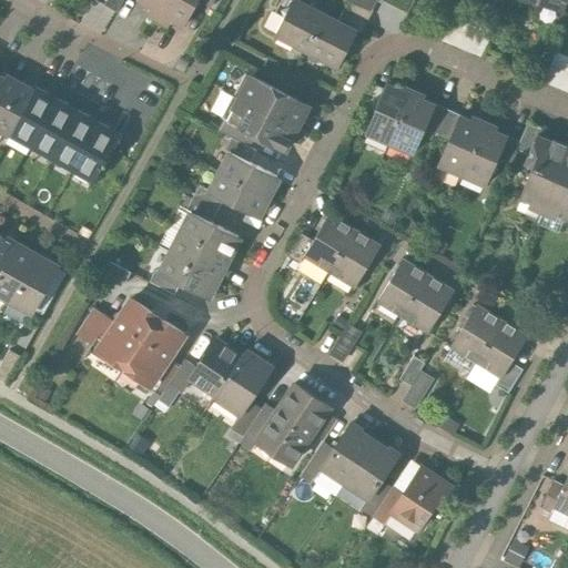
[(122,0),(107,0),(103,7),(115,13),(122,0)]
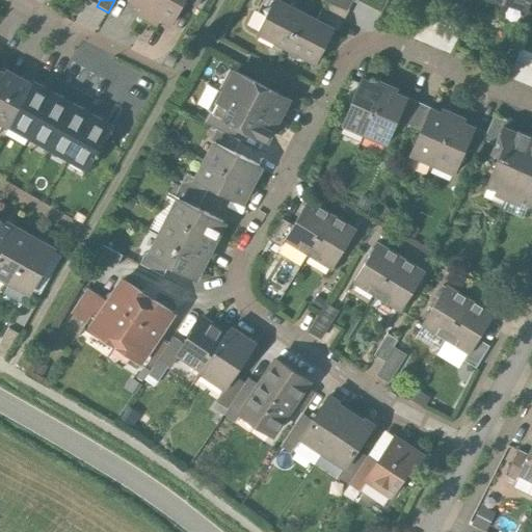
[(140,18),(147,21),(158,0),(131,0),(130,2),(144,10),(140,18)]
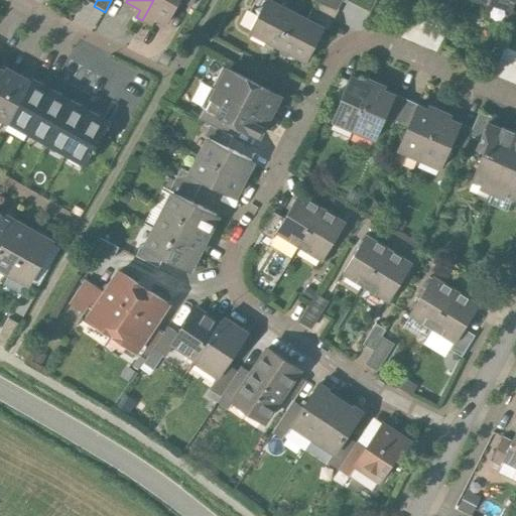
[(180,0),(153,0),(142,20),(152,26),(156,19),(166,25),(179,2),(180,0)]
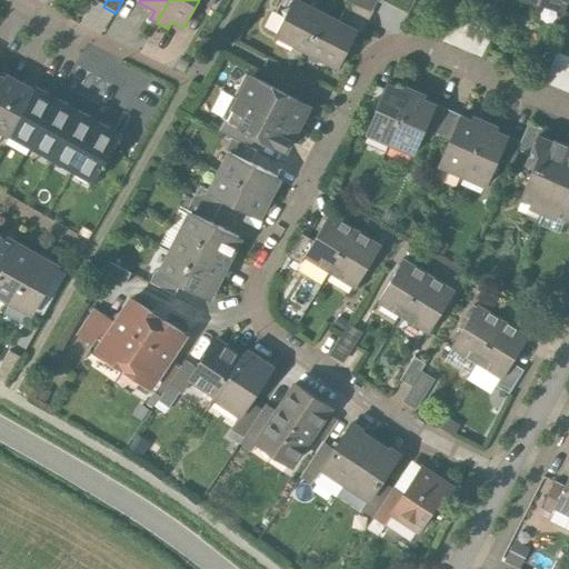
[(353,0),(373,10),(378,0),(353,0)]
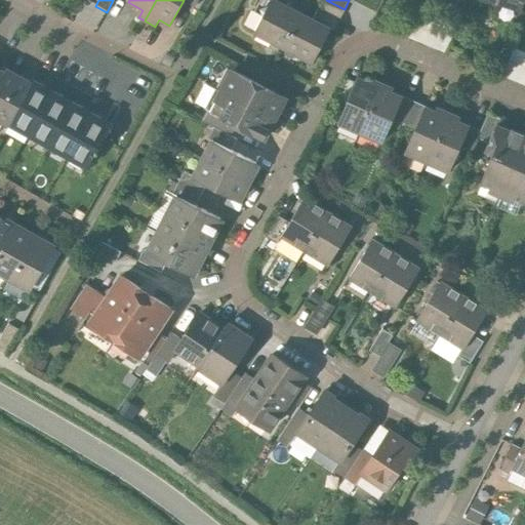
[(524,0),(500,0),(499,3),(520,11),(524,0)]
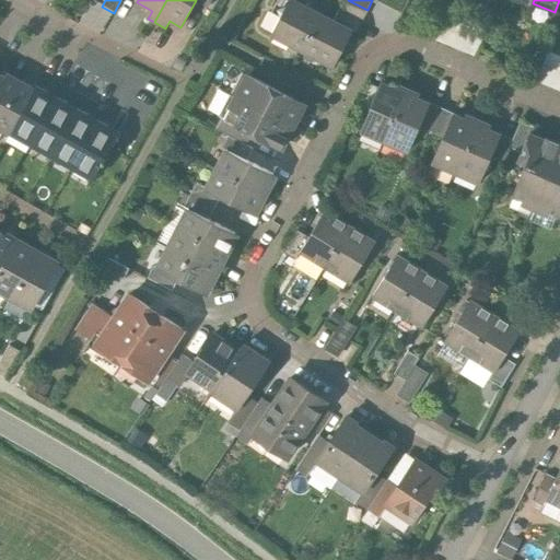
[(273,37),(303,53),(322,18),(292,2),(273,37)]
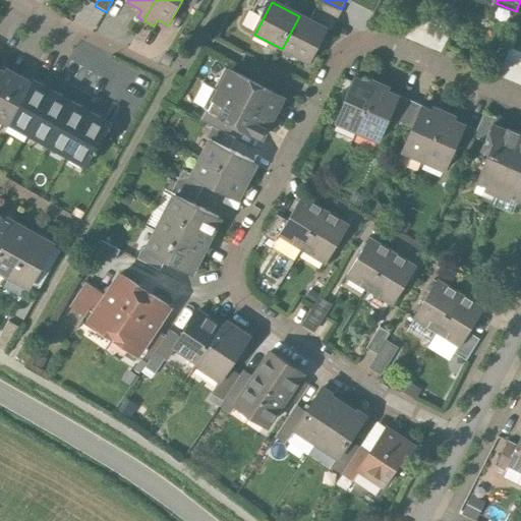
[(327,32),(299,16),(282,49),(309,63),(327,32)]
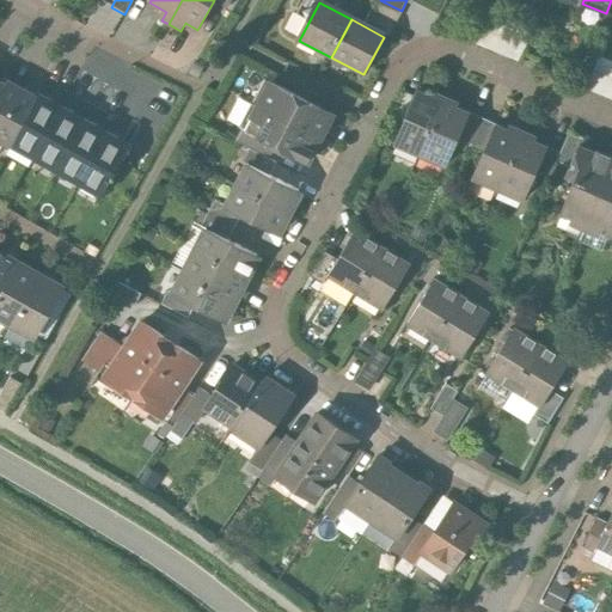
[(611,62),(600,59),(587,91),(611,101),(611,62)]
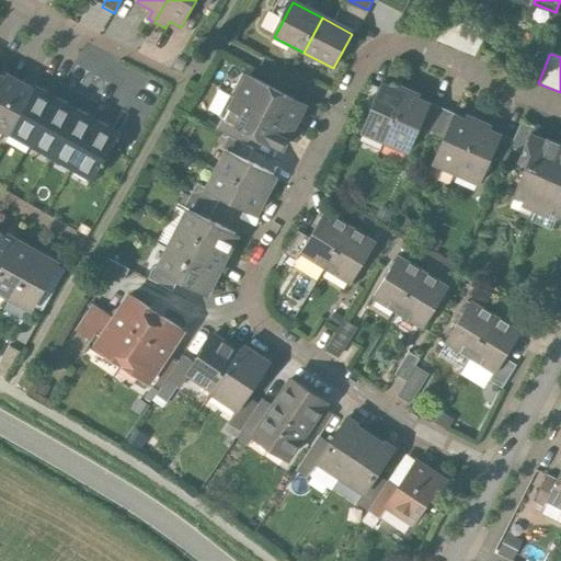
[(249,77),(238,99),(295,128),(307,106),(249,77)]
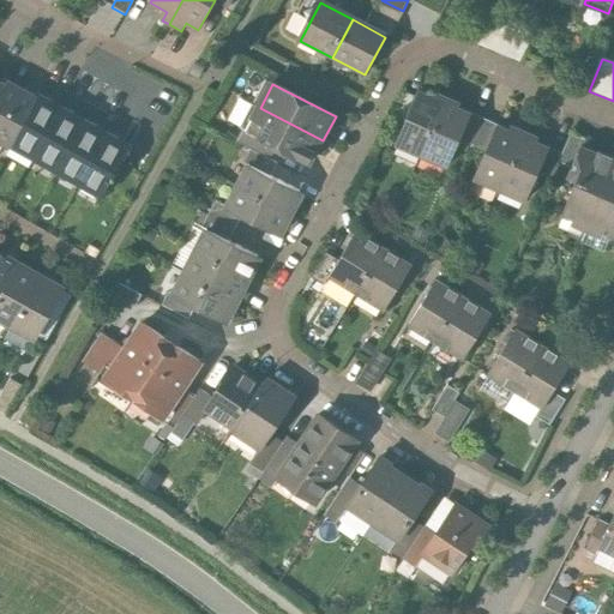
[(7,86),(5,90),(0,98),(0,145),(11,151),(36,102),(7,86)]
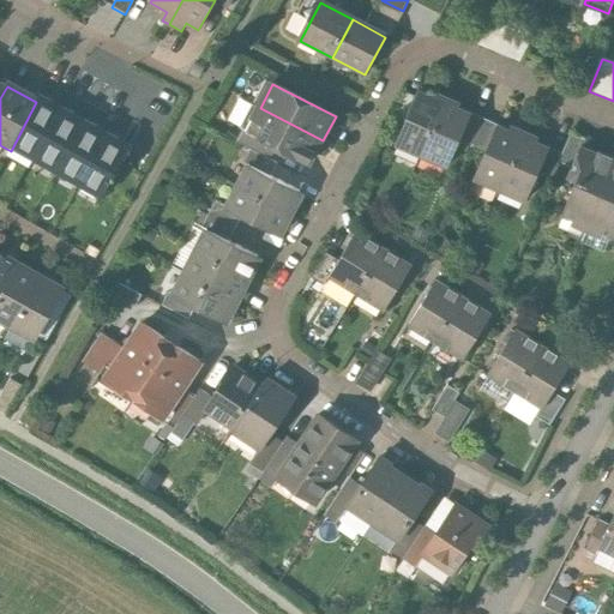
[(397,144),(422,155),(446,98),(433,94),(431,98),(419,92),(416,98),(405,122),(397,144)]
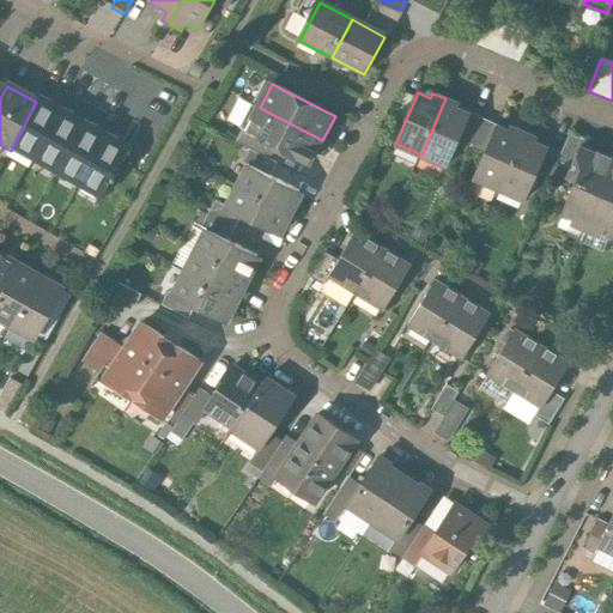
[(393,117),(405,122),(416,98),(402,93),(393,117)]
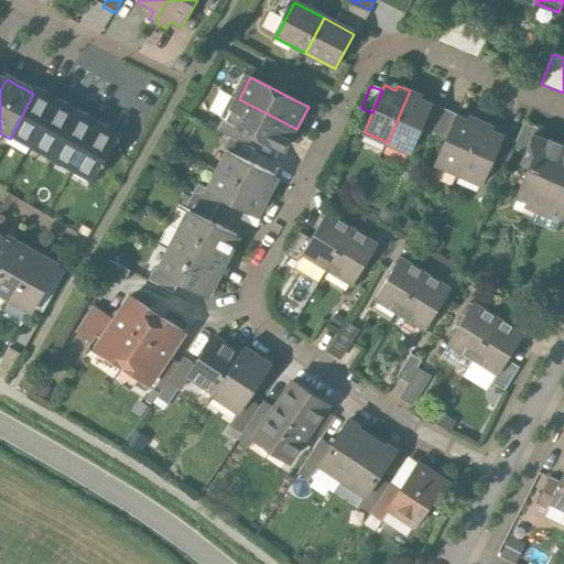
[(421,96),(410,90),(388,142),(411,152),(420,131),(431,105),(420,100),(421,96)]
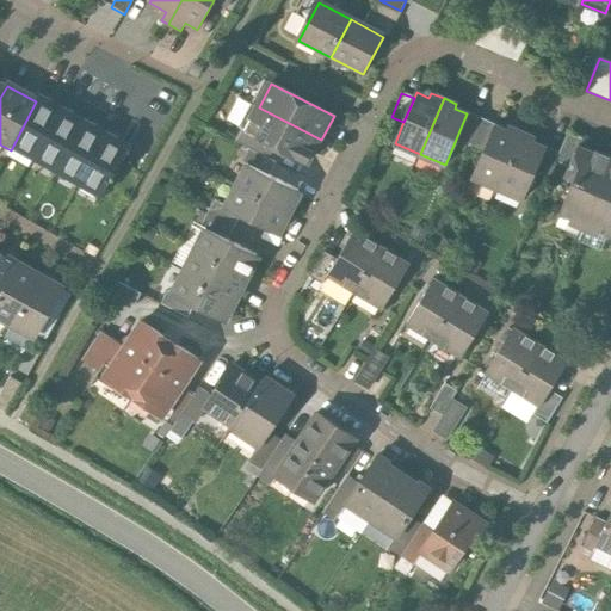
[(37,99),(36,102),(11,150),(32,162),(60,111),(37,99)]
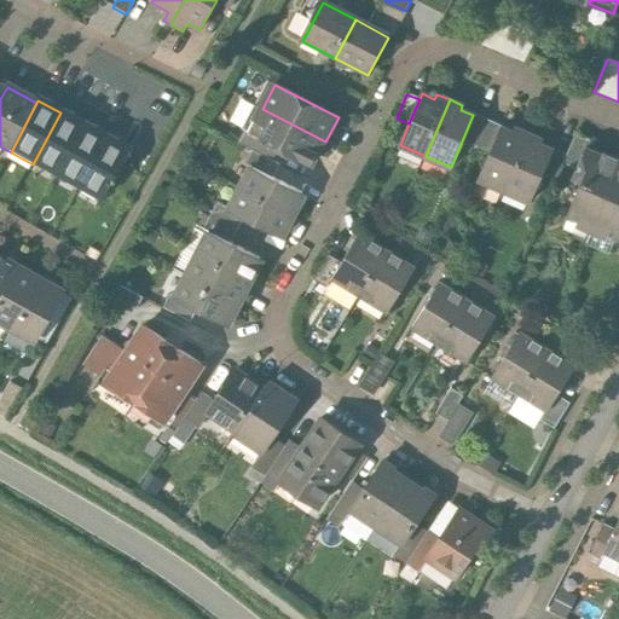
[(313,166),(325,142),(262,109),(258,119),(271,126),(264,140),(276,146),(313,166)]
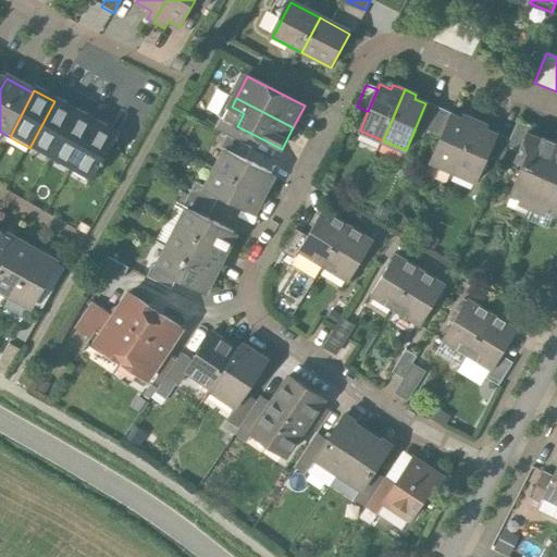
[(74,111),(54,101),(29,148),(49,158),(74,111)]
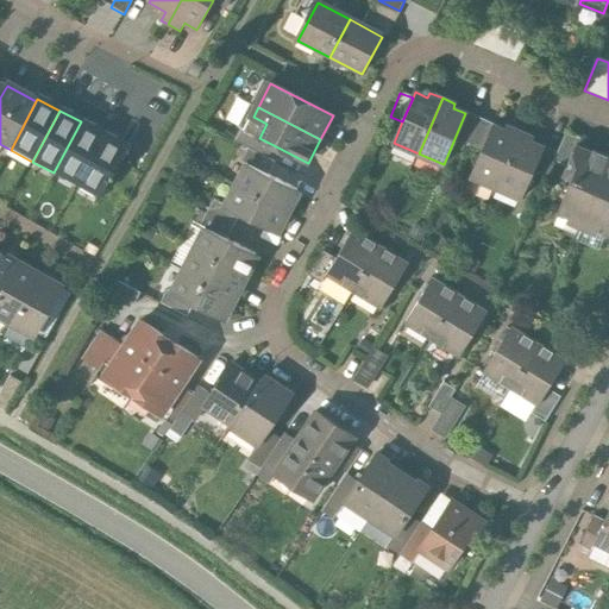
[(468,148),(469,145),(479,119),(465,113),(453,142),(468,148)]
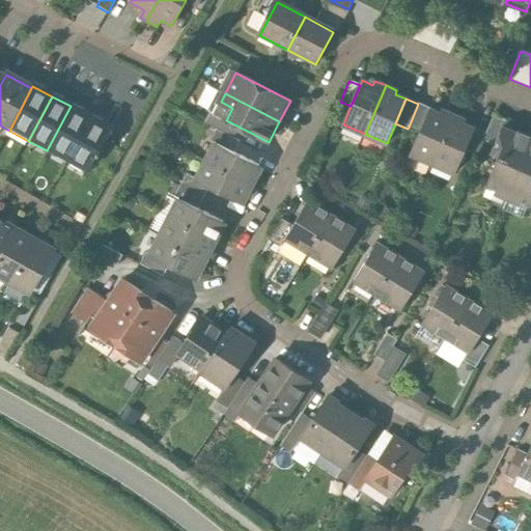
[(430,110),(418,104),(409,127),(421,132),(430,110)]
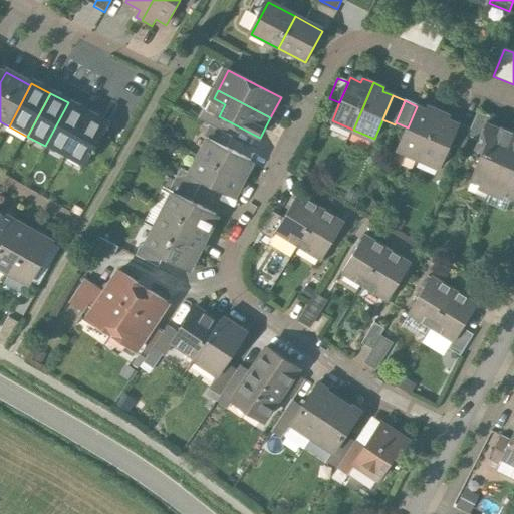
[(86,112),(68,102),(45,146),(63,156),(86,112)]
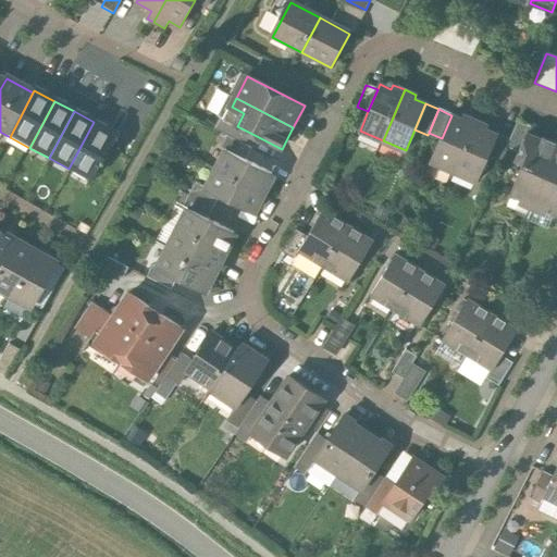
[(431,162),(455,172),(477,120),(465,115),(462,120),(452,115),(442,138),(431,162)]
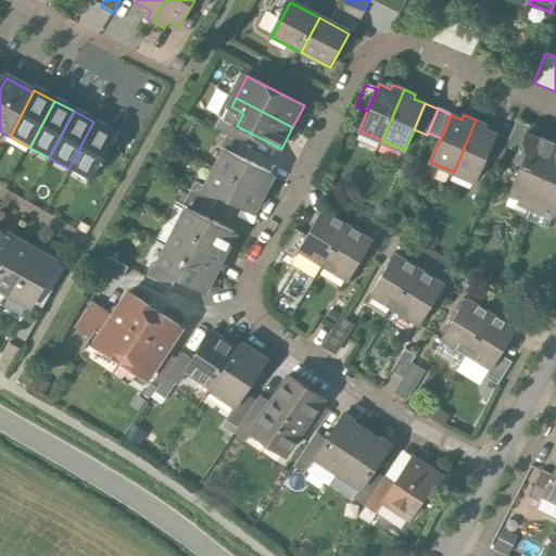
[(241,144),(248,131),(237,126),(220,118),(214,130),(227,137),(241,144)]
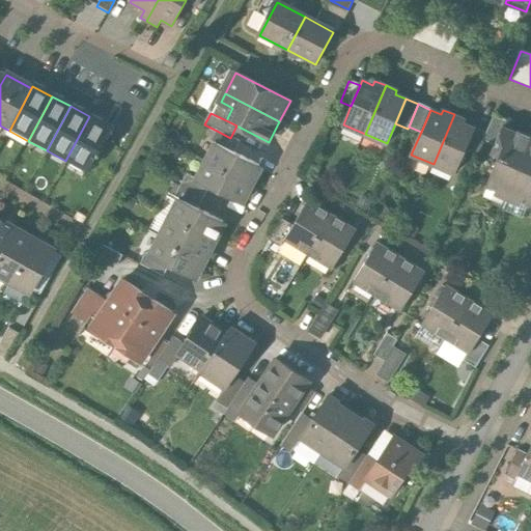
[(466,119),(454,114),(434,164),(455,173),(464,151),(474,129),(464,123),(466,119)]
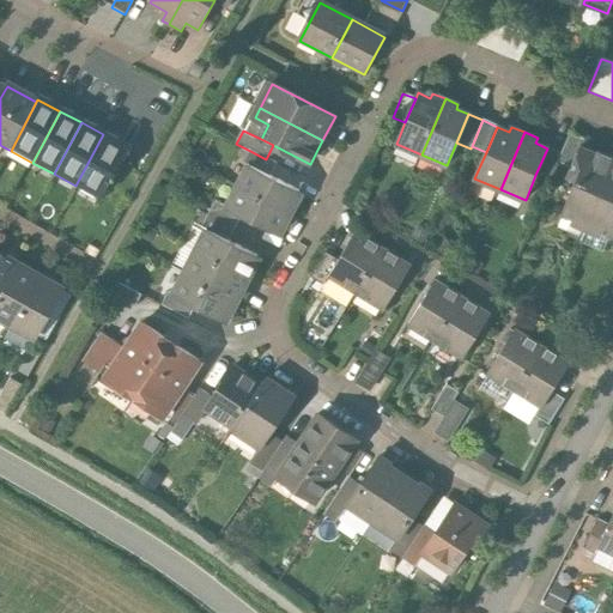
[(125,145),(103,134),(76,186),(97,196),(125,145)]
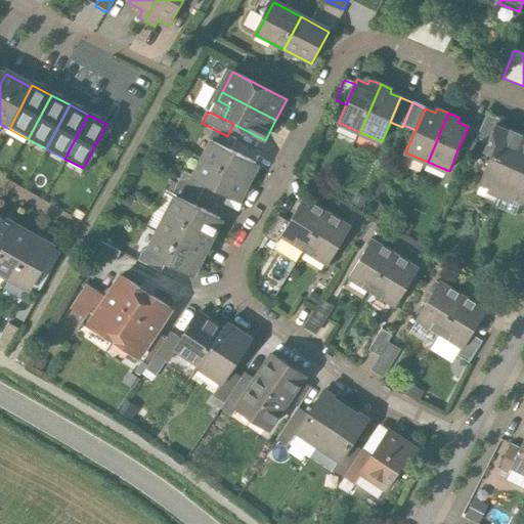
[(487,115),(480,132),(476,140),(490,146),(498,128),(501,121),(487,115)]
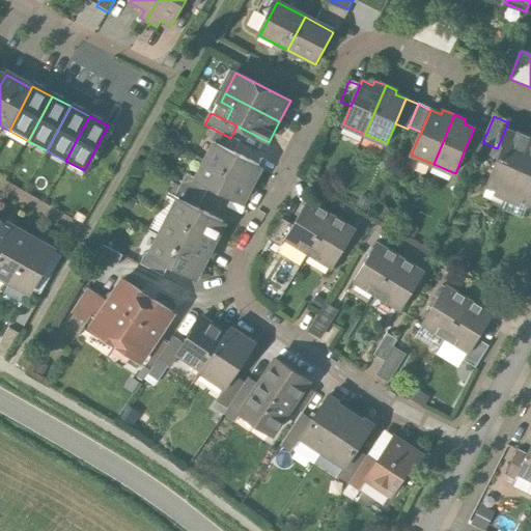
[(476,157),(482,142),(486,134),(474,129),(464,151),(476,157)]
